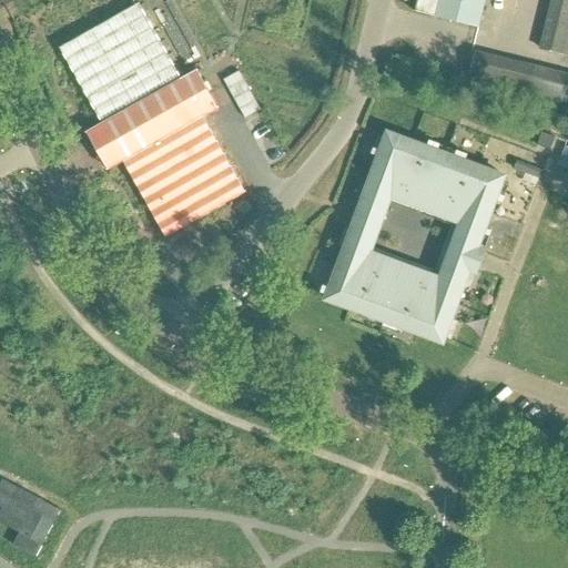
[(417,0),(415,12),(478,28),(485,0),(417,0)]
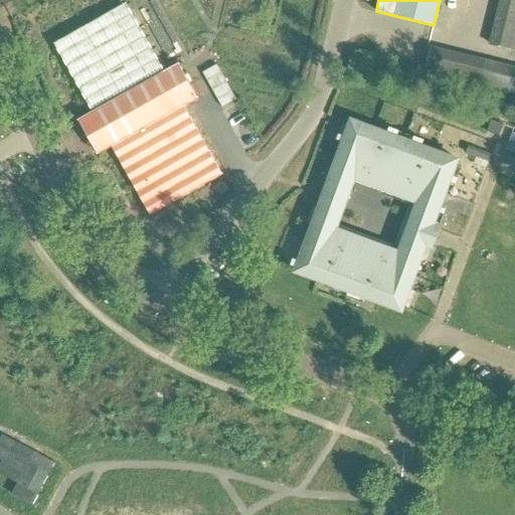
[(514,0),(503,0),(492,45),(514,50),(514,0)]
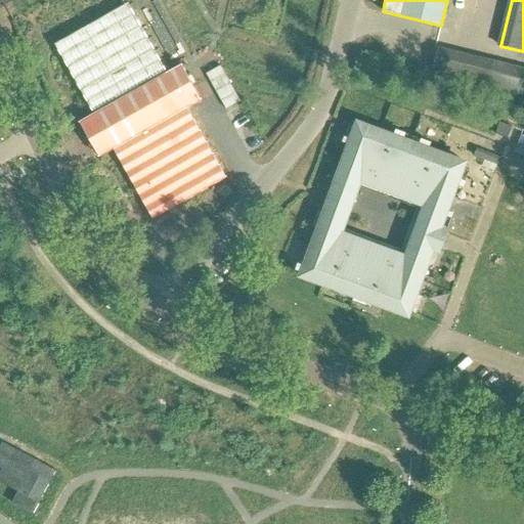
[(128,3),(55,44),(93,113),(103,130),(114,148),(154,219),(226,178),(187,108),(202,100),(181,64),(167,73),(128,3)]
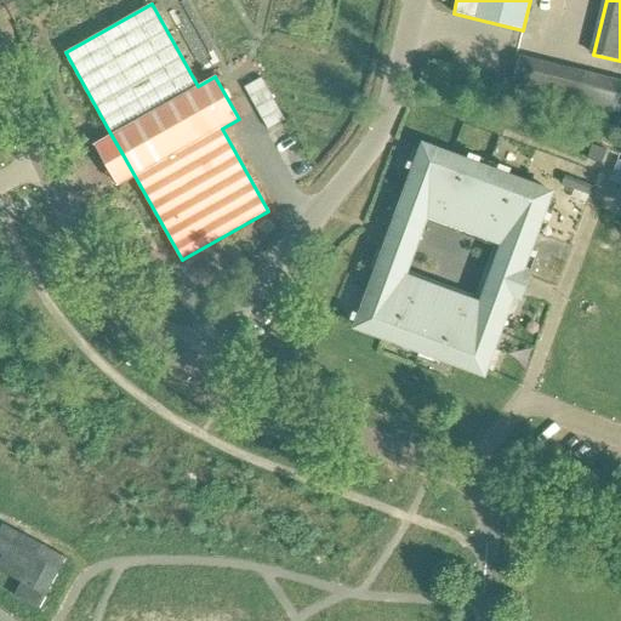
[(576,109),(620,120),(620,86),(584,78),(576,109)]
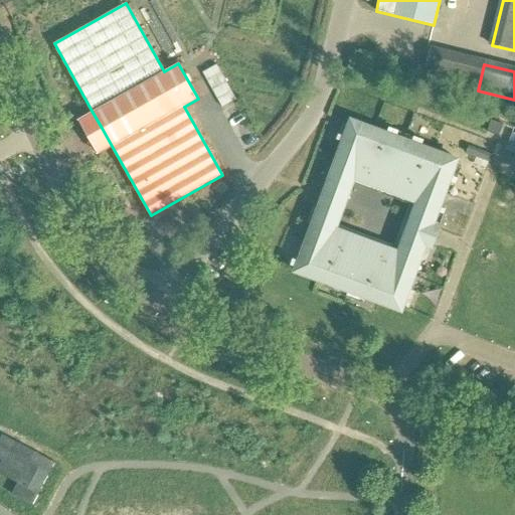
[(216,65),(203,73),(212,91),(226,82),(216,65)]
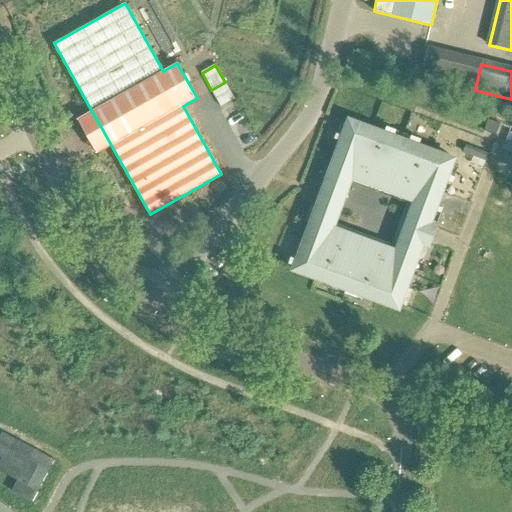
[(92,155),(111,145),(101,127),(91,110),(73,120),(92,155)]
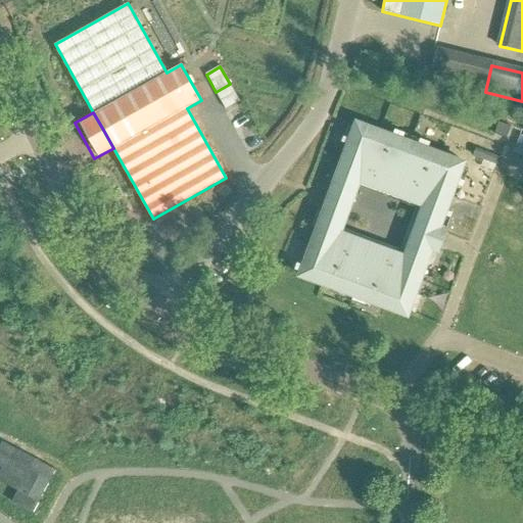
[(473,126),(495,133),(500,122),(477,113),(473,126)]
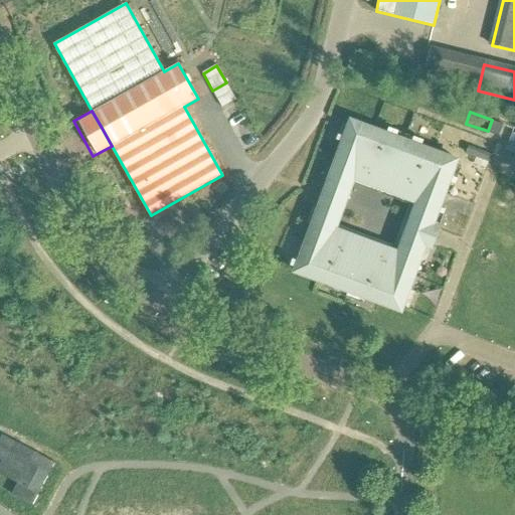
[(396,137),(351,121),(349,129),(348,129),(345,138),(333,172),(332,172),(329,181),(326,189),(347,197),(355,177),(418,201),(410,220),(433,228),(435,220),(436,220),(439,211),(451,177),(452,177),(455,168),(458,160),(413,143),(396,137)]
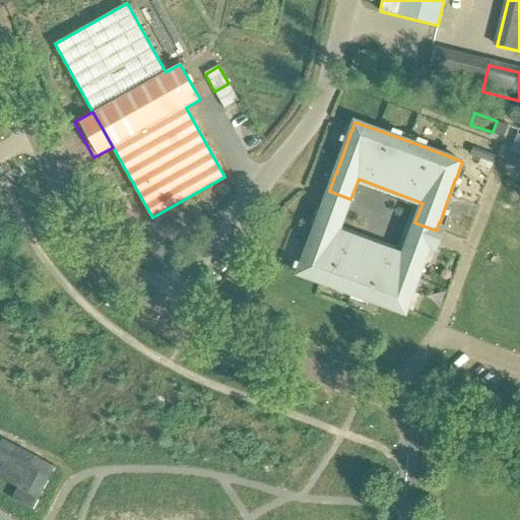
[(473,148),(470,154),(481,158),(478,166),(491,170),(496,156),(473,148)]
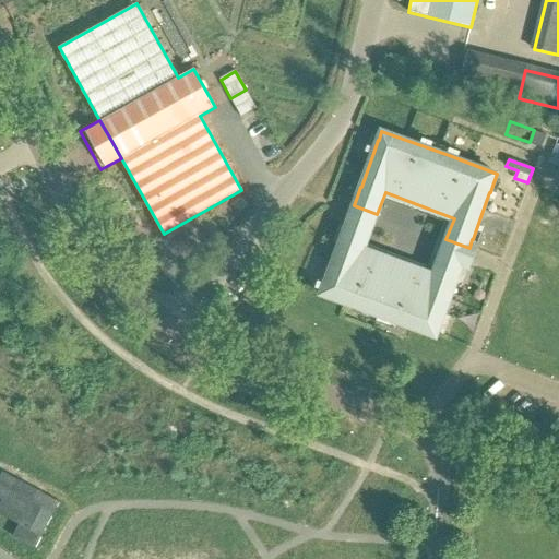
[(324,286),(321,295),(369,312),(369,313),(388,320),(436,337),(439,329),(440,329),(443,319),(456,282),(461,272),(463,263),(440,254),(432,276),(364,250),(371,229),(348,221),(345,229),(341,239),(342,239),(328,276),(323,286),(324,286)]
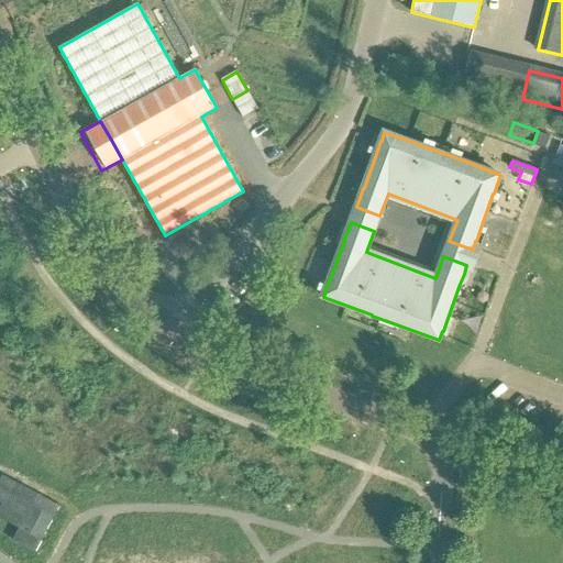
[(37,547),(61,499),(0,470),(0,497),(0,498),(0,512),(18,522),(12,534),(37,547)]
